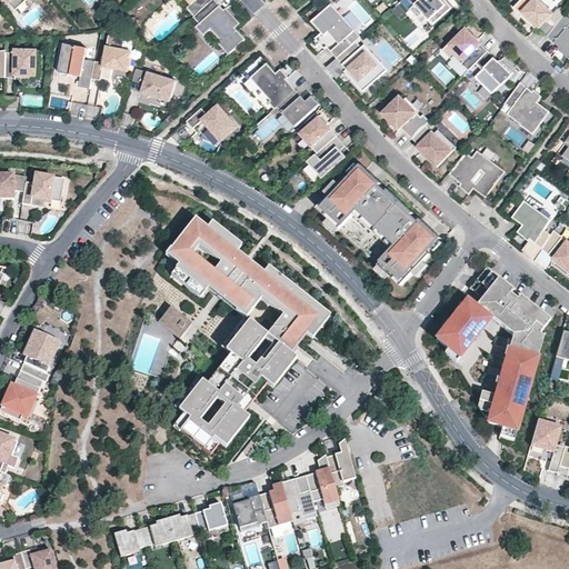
[(8,0),(17,10),(27,0),(8,0)]
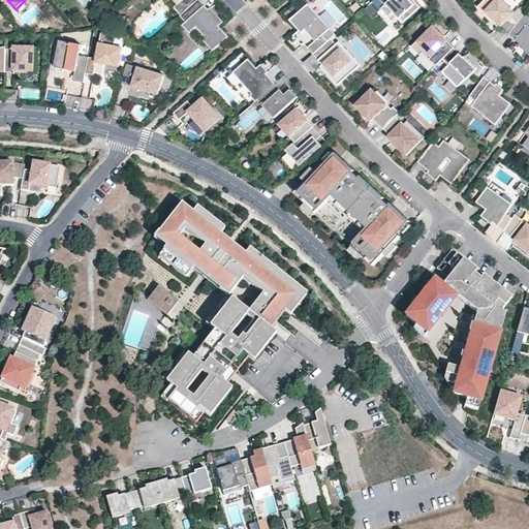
[(175,0),(178,3),(175,7),(181,14),(197,0),(175,0)]
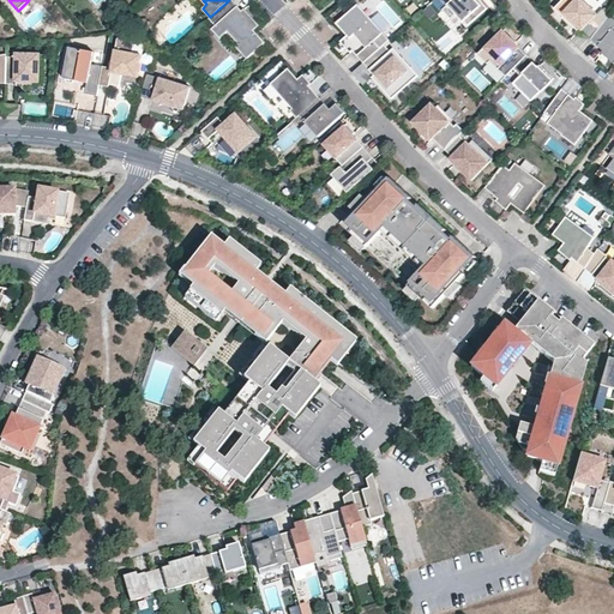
[(260,25),(245,8),(242,11),(240,13),(236,8),(239,6),(233,0),(229,0),(210,17),(210,18),(215,25),(211,29),(220,37),(228,31),(239,43),(235,46),(247,59),(265,42),(254,30),(260,25)]
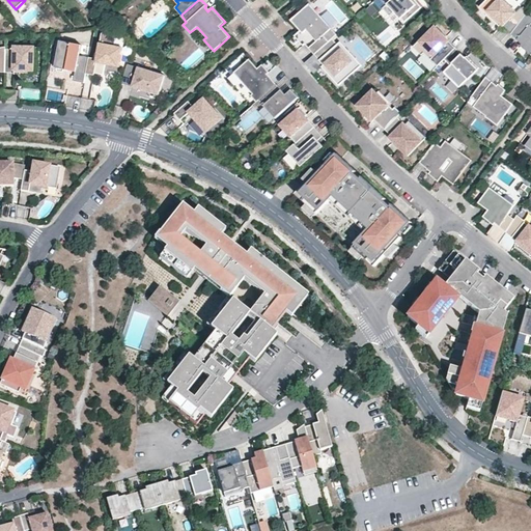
[(422,7),(416,0),(384,0),(388,4),(383,8),(390,16),(396,10),(406,22),(422,7)]
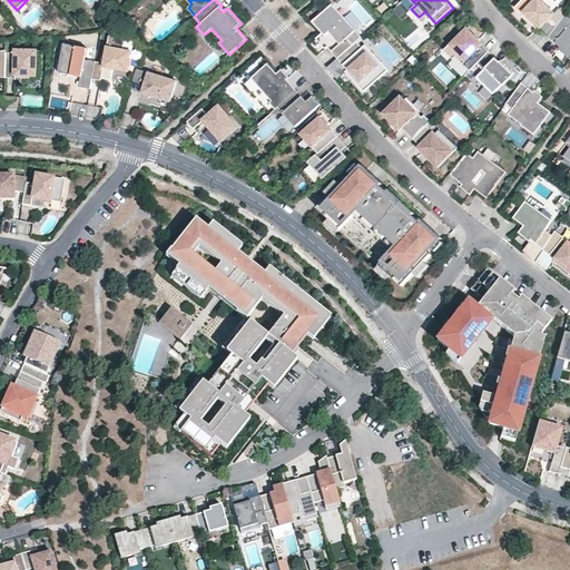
[(554,12),(541,0),(522,0),(516,8),(533,23),(536,21),(539,26),(550,37),(567,15),(560,8),(554,12)]
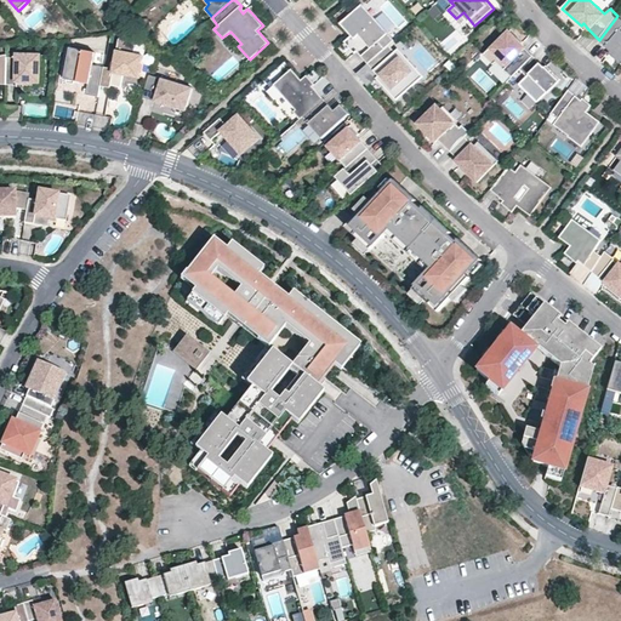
[(388,33),(363,4),(340,23),(354,39),(359,34),(371,47),(362,56),(369,63),(385,49),(379,41),(388,33)]
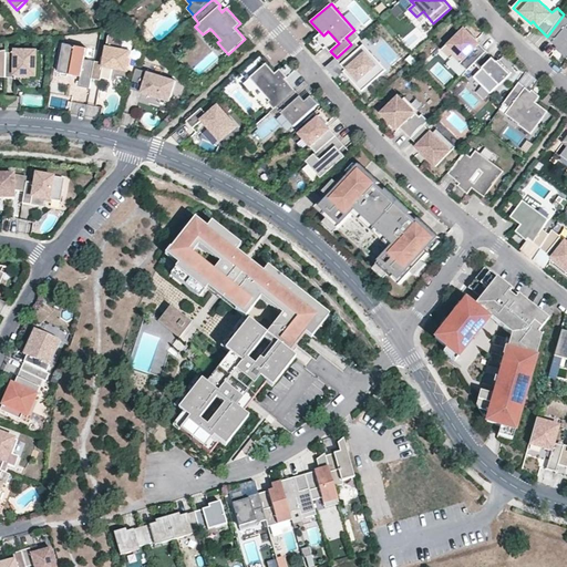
[(32,10),(23,17),(29,23),(38,17),(32,10)]
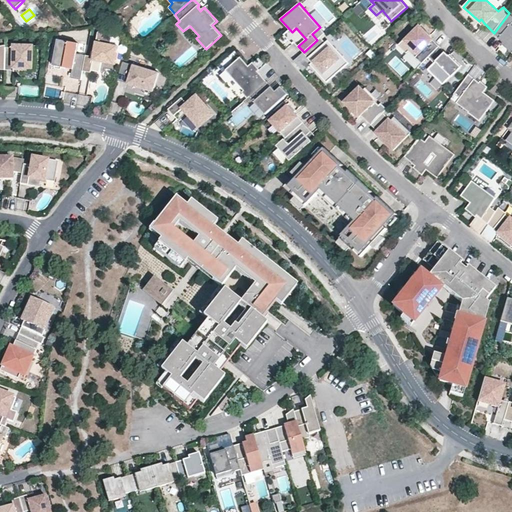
[(511,25),(511,24),(511,15),(509,13),(494,33),(504,42),(502,44),(511,52),(511,25)]
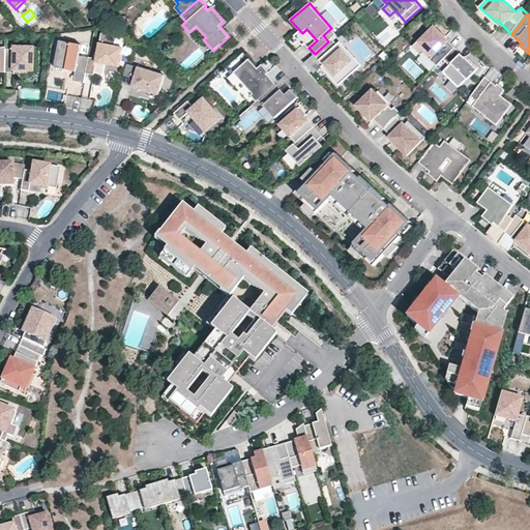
[(455,48),(445,37),(447,35),(438,25),(428,35),(425,33),(413,47),(421,55),(423,53),(437,66),(444,59),(455,48)]
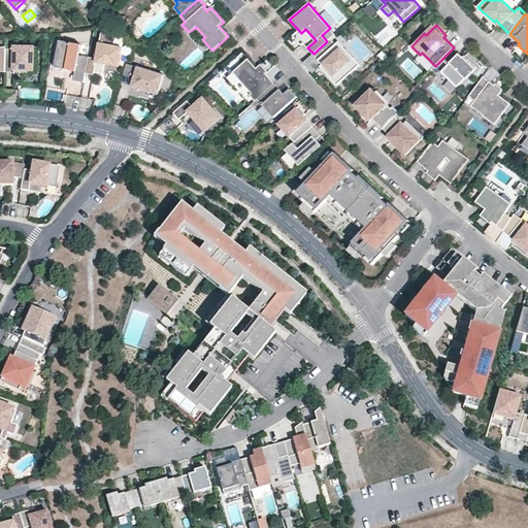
[(89,57),(86,72),(94,74),(95,70),(97,62),(119,66),(123,46),(114,45),(116,36),(110,35),(111,31),(106,29),(101,33),(97,58),(89,57)]
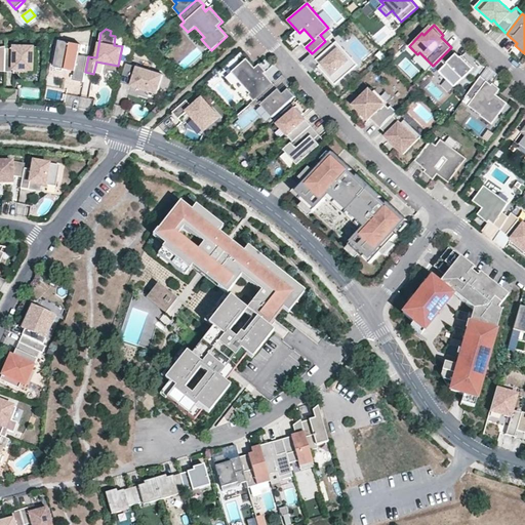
[(349,59),(329,38),(325,41),(312,53),(321,64),(322,64),(327,69),(324,72),(335,84),(358,64),(357,63),(352,57),(349,59)]
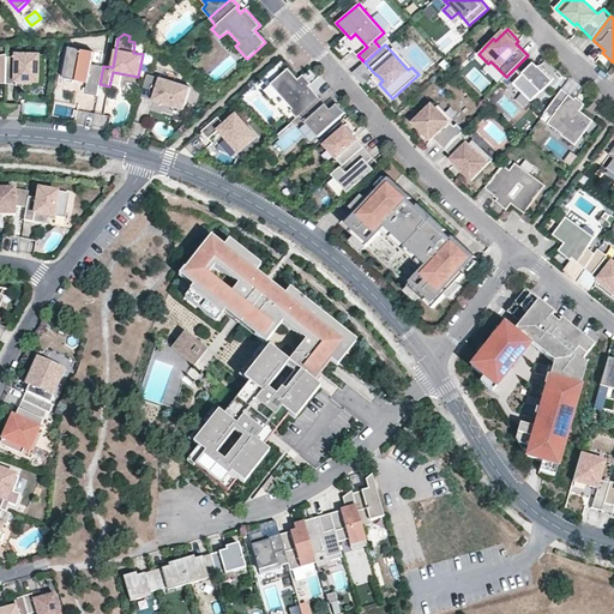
[(100,84),(103,66),(94,65),(95,52),(71,47),(66,72),(78,74),(77,80),(88,83),(86,94),(97,96),(100,84)]
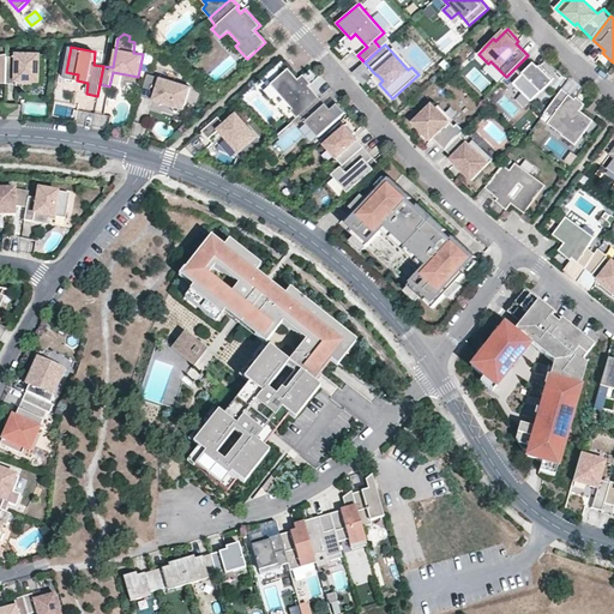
[(46,74),(47,54),(18,54),(18,56),(7,56),(7,74),(7,84),(17,84),(17,82),(25,82),(25,88),(31,86),(34,86),(35,85),(37,84),(38,84),(40,83),(41,82),(42,80),(43,78),(44,77),(46,74)]
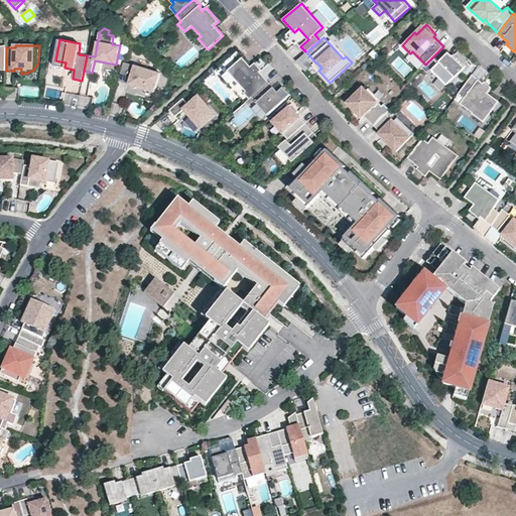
[(467,66),(455,54),(453,55),(443,46),(432,57),(438,63),(432,70),(447,85),(467,66)]
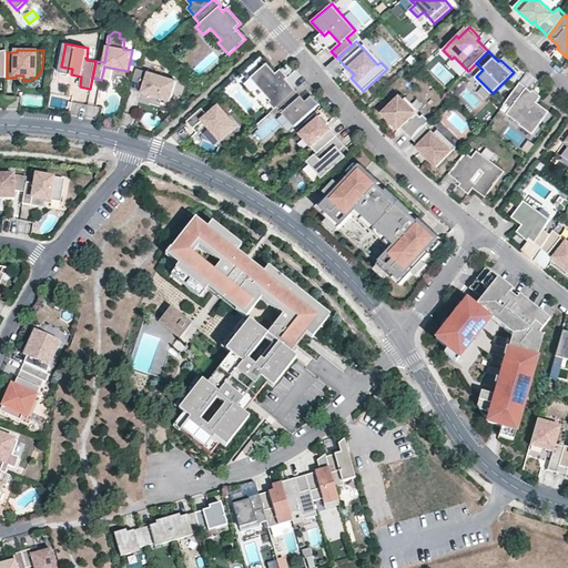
[(288,77),(281,69),(276,73),(267,63),(251,78),(271,100),(269,102),(275,109),(277,107),(296,90),(286,79),(288,77)]
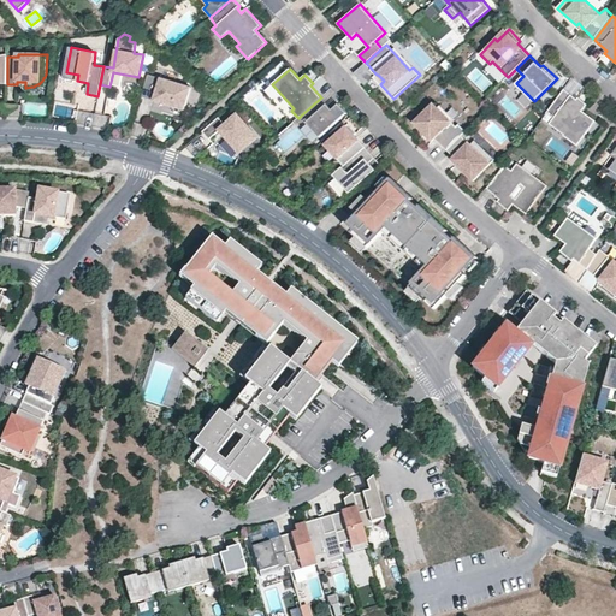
[(31,87),(25,88),(46,88),(46,75),(45,77),(43,78),(42,81),(41,82),(40,83),(39,84),(37,84),(35,86),(34,87),(31,87)]
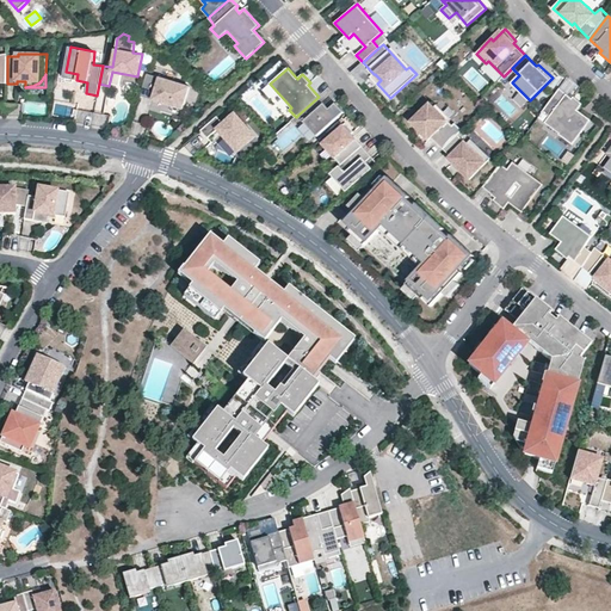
[(190,90),(147,76),(140,98),(164,106),(165,103),(171,105),(171,107),(183,111),(190,90)]
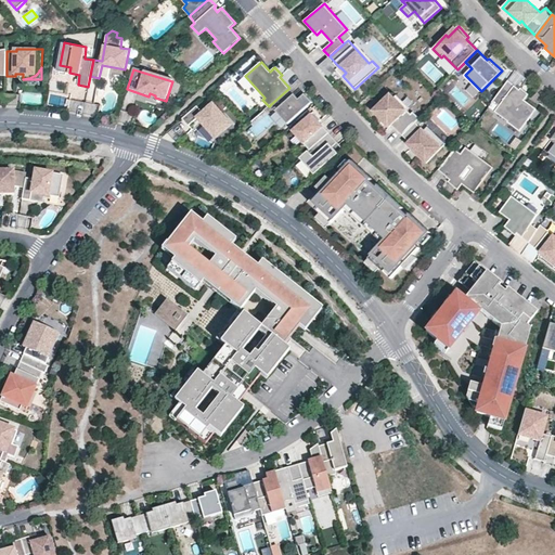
[(530,93),(523,87),(521,89),(510,80),(492,102),(500,106),(497,111),(508,120),(511,118),(523,128),(538,108),(526,99),(530,93)]
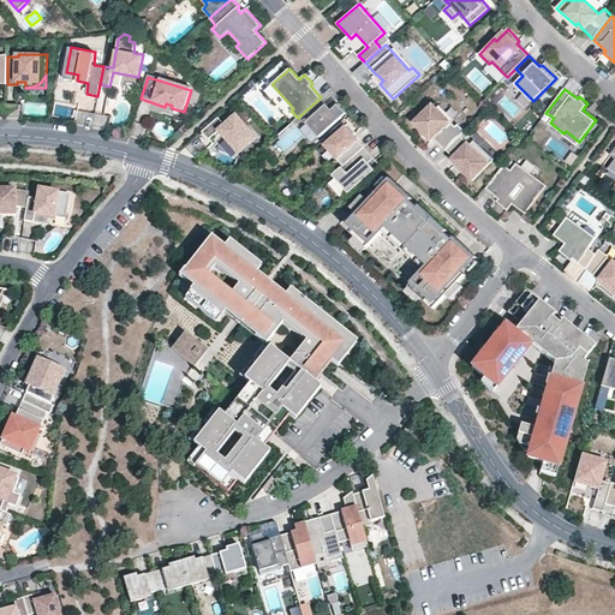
[(342,117),(334,108),(332,109),(321,97),(300,115),(320,137),(342,117)]
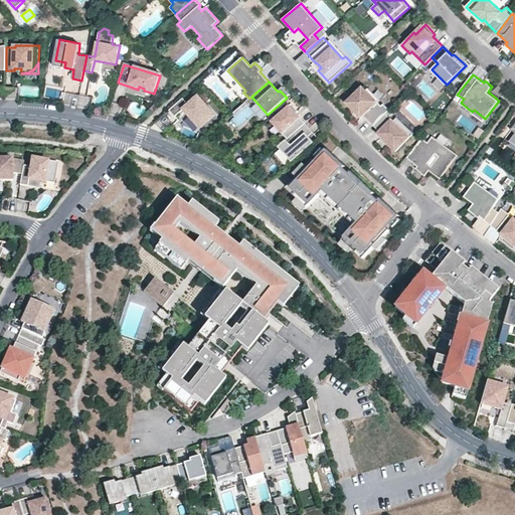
[(360,95),(367,89),(364,84),(357,91),(360,95)]
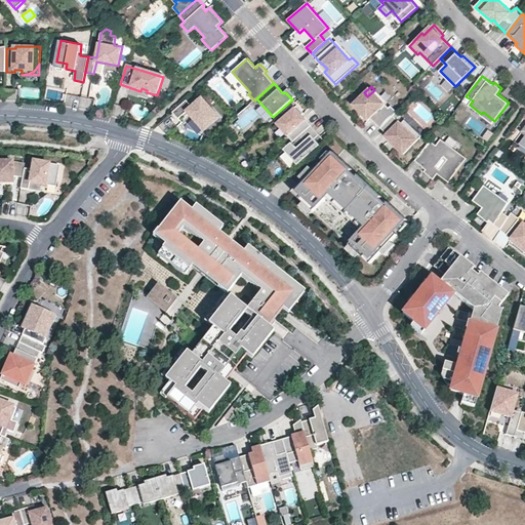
[(296,96),(289,88),(285,92),(292,99),(296,96)]
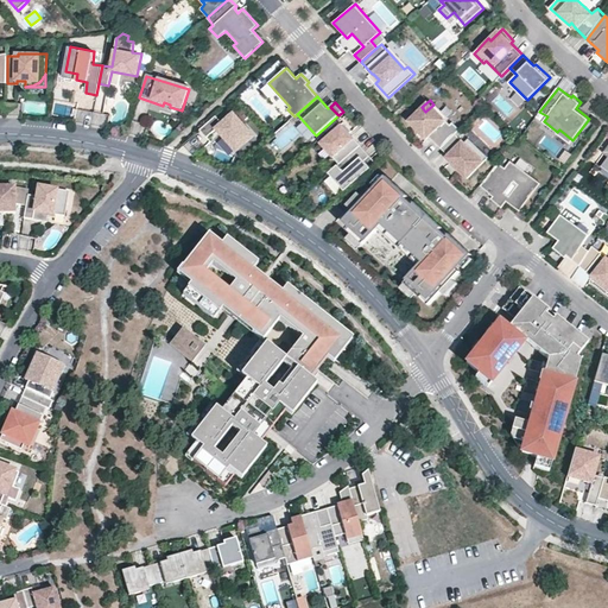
[(449,116),(436,102),(434,105),(447,119),(449,116)]
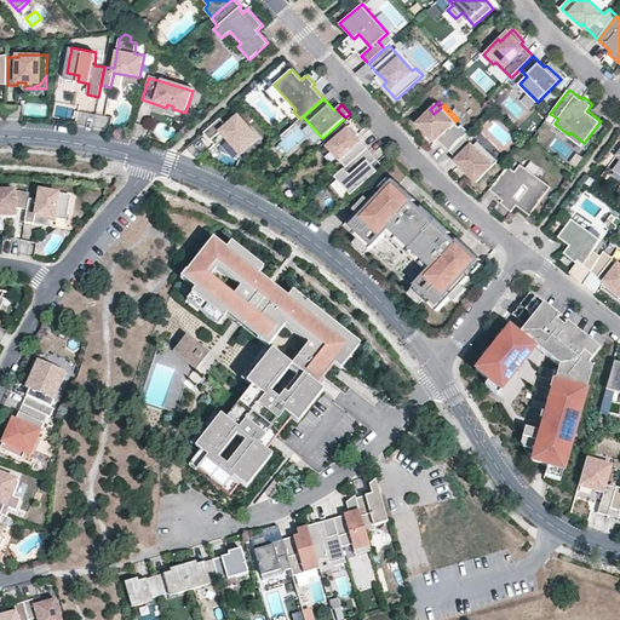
[(460,126),(455,121),(442,107),(434,114),(430,109),(418,121),(435,141),(437,138),(451,151),(463,139),(465,136),(469,132),(463,125),(460,126)]
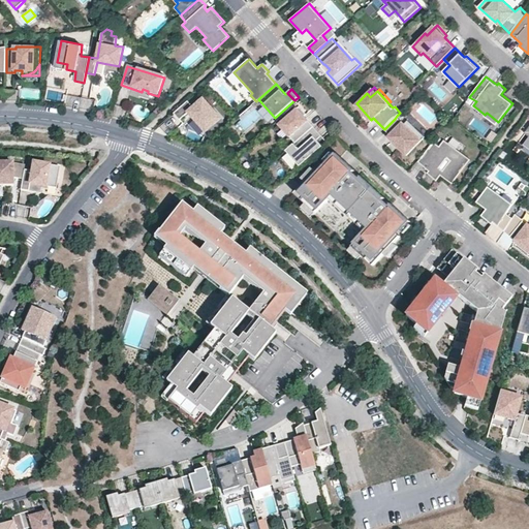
[(221,118),(204,98),(194,107),(188,100),(175,113),(181,119),(190,112),(207,130),(221,118)]
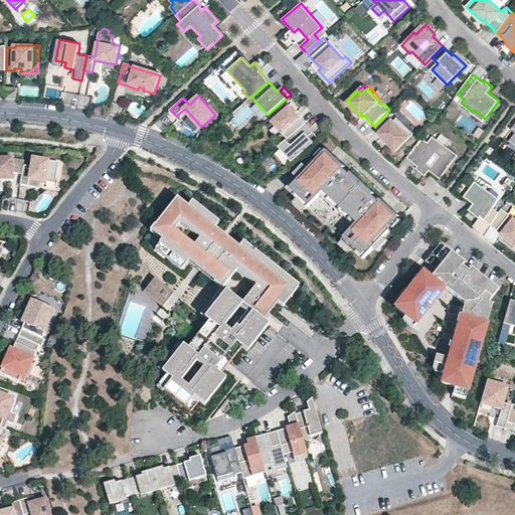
[(288,139),(306,123),(297,113),(299,111),(292,104),(272,121),(288,139)]
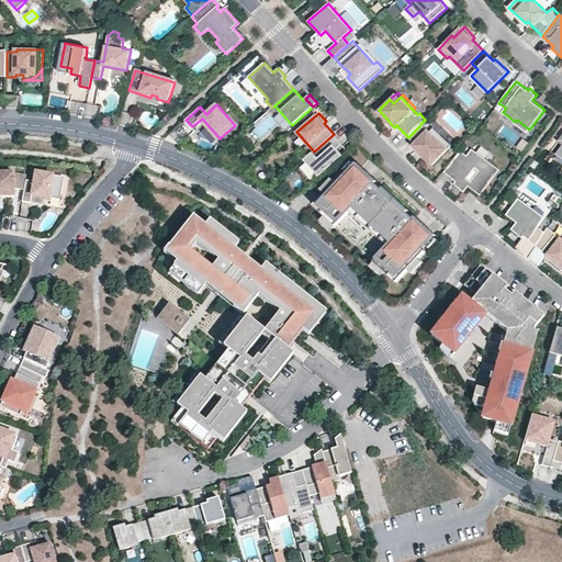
[(529,130),(517,120),(515,122),(515,123),(528,132),(529,130)]
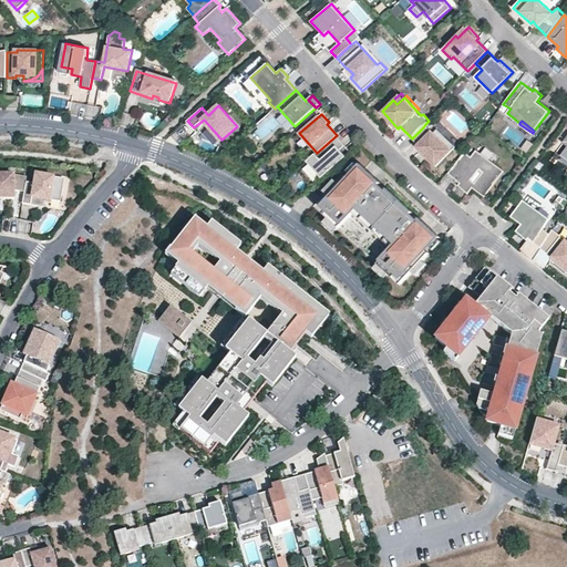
[(425,124),(423,127),(412,138),(422,148),(420,151),(436,166),(452,151),(433,133),(425,124)]
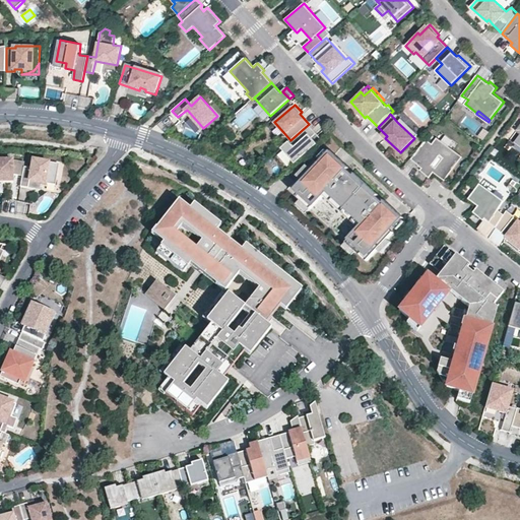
[(417,134),(401,118),(397,122),(414,138),(417,134)]
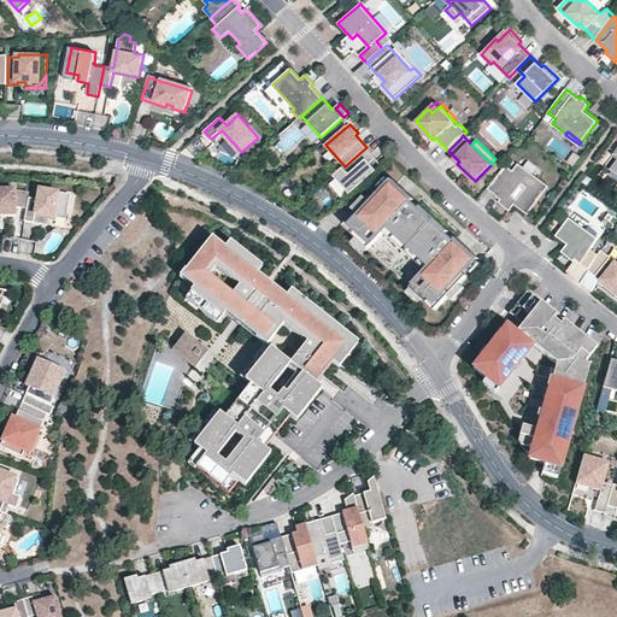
[(375,172),(368,165),(370,163),(376,158),(366,147),(345,166),(335,176),(351,193),(375,172)]
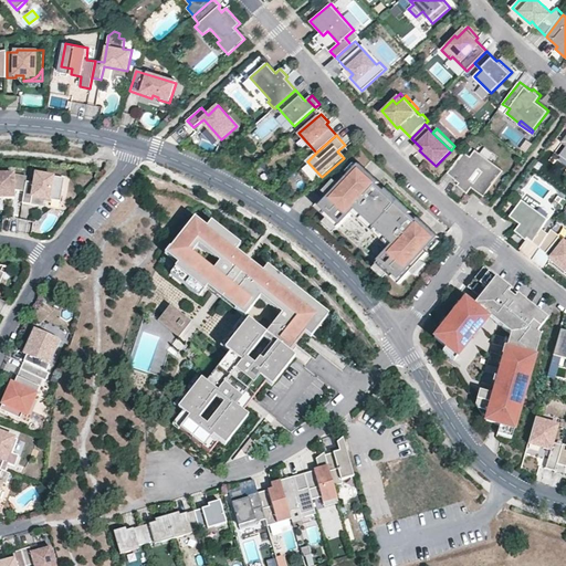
[(503,168),(475,149),(471,155),(464,150),(448,173),(460,182),(458,184),(468,192),(472,187),(483,196),(503,169),(503,168)]
